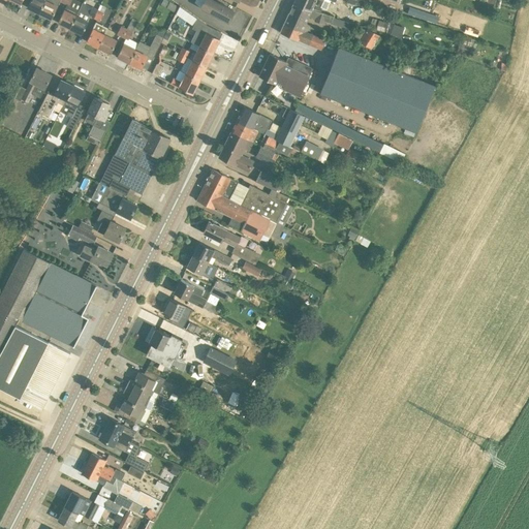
[(45,0),(30,0),(27,7),(39,13),(45,0)]
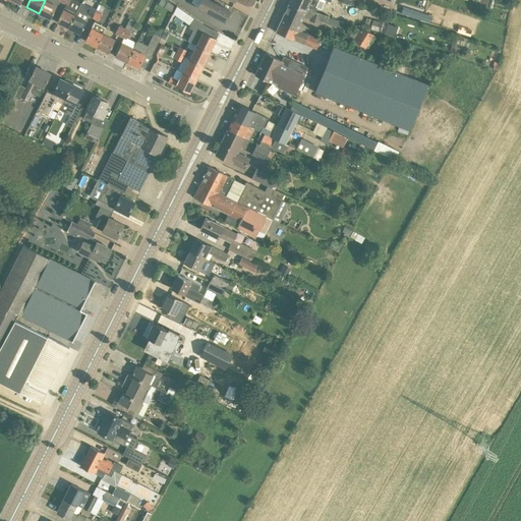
[(51,18),(58,3),(59,1),(62,3),(63,0),(45,0),(39,13),(51,18)]
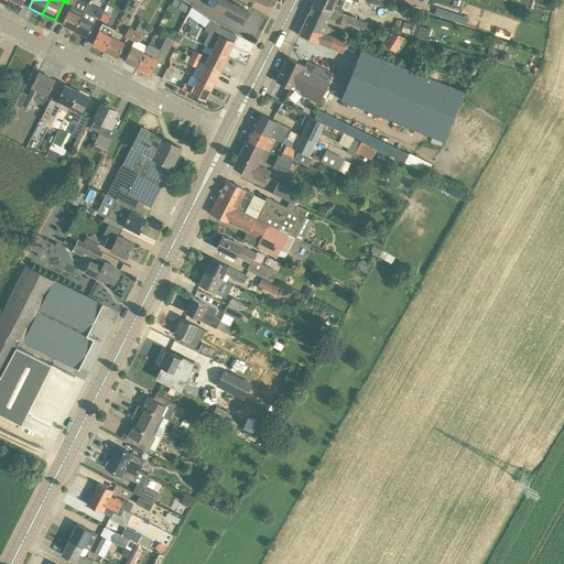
[(62,23),(75,30),(82,17),(85,11),(74,6),(76,0),(68,0),(67,3),(71,6),(68,10),(62,23)]
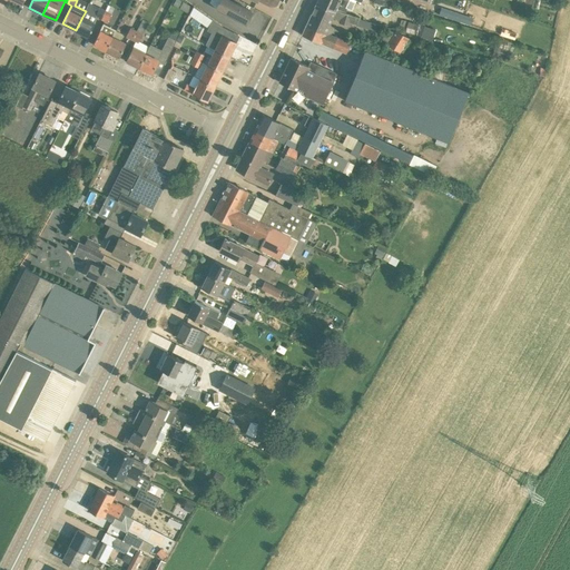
[(176,0),(174,5),(179,9),(180,7),(190,12),(193,7),(184,1),(180,0),(176,0)]
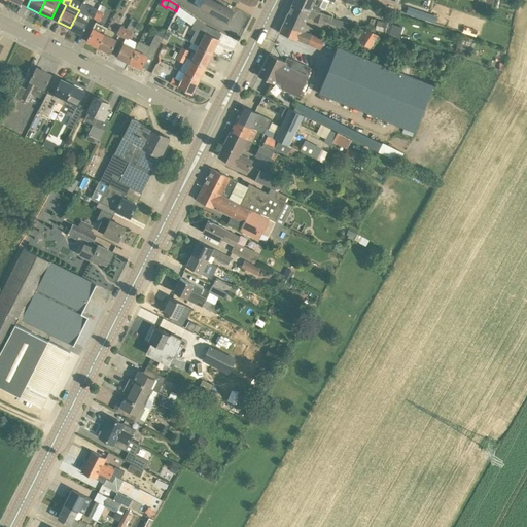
[(227,22),(233,10),(212,0),(204,0),(200,8),(227,22)]
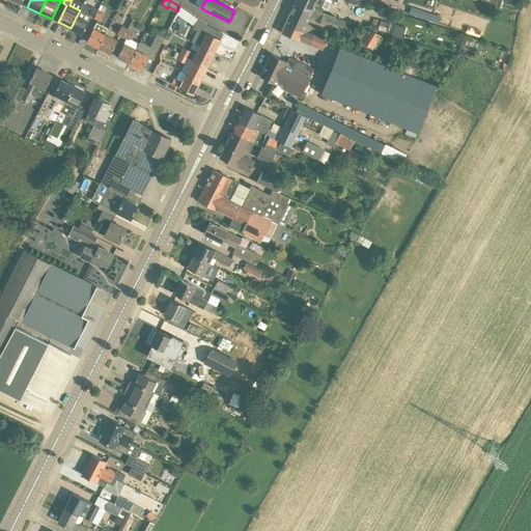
[(296,0),(295,3),(327,15),(332,1),(337,3),(337,0),(296,0)]
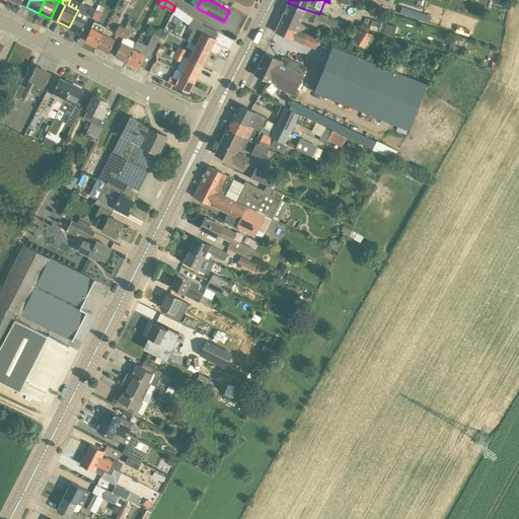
[(319,14),(288,3),(279,24),(301,33),(305,24),(301,22),(304,16),(309,18),(308,20),(318,24),(319,21),(324,23),(327,16),(319,14)]
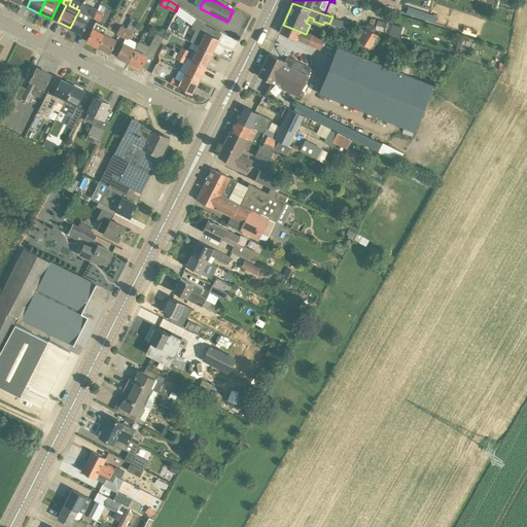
[(81,34),(91,16),(94,18),(98,10),(92,7),(89,14),(79,10),(76,15),(70,28),(81,34)]
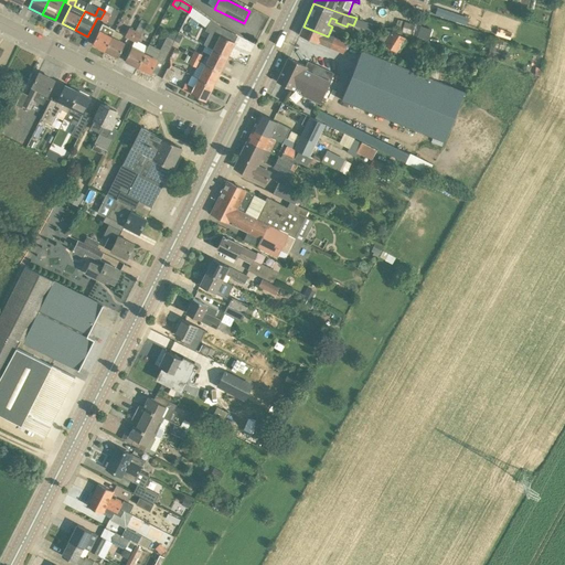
[(459,23),(460,17),(437,9),(435,14),(459,23)]
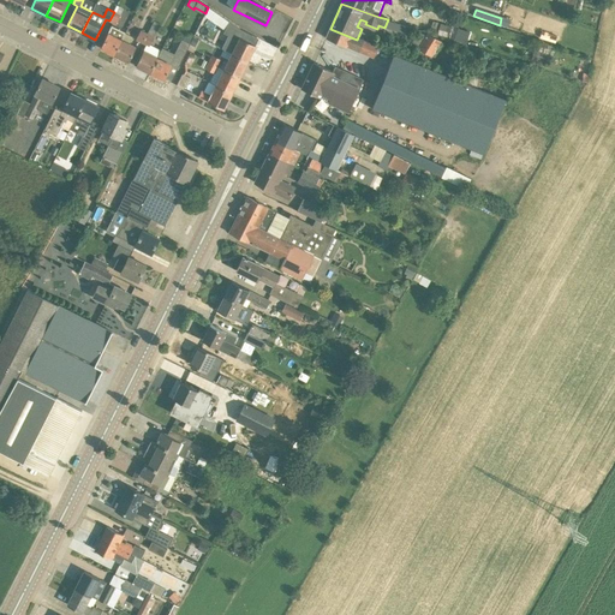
[(114,12),(109,21),(117,24),(120,16),(114,12)]
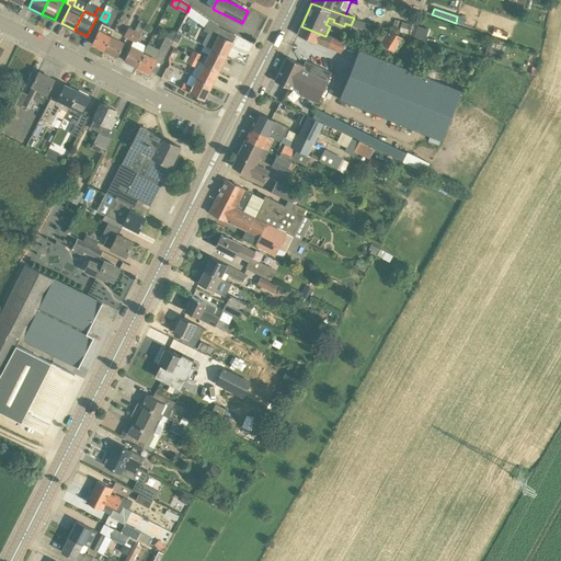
[(146,22),(139,19),(135,30),(141,33),(146,22)]
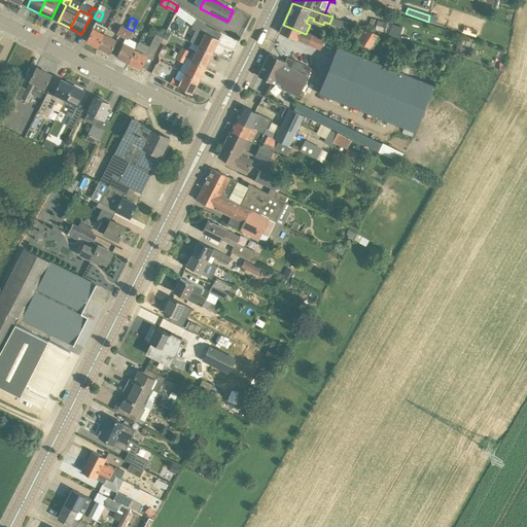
[(206,25),(196,20),(191,29),(199,32),(198,34),(204,37),(199,46),(212,53),(219,39),(203,31),(206,25)]
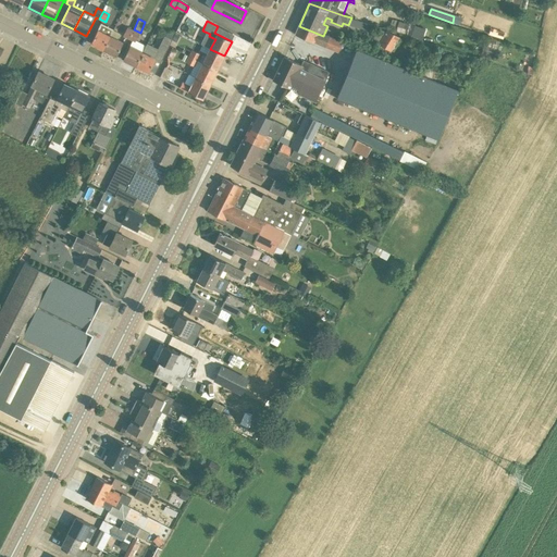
[(407,35),(407,34),(410,25),(396,21),(393,31),(407,35)]
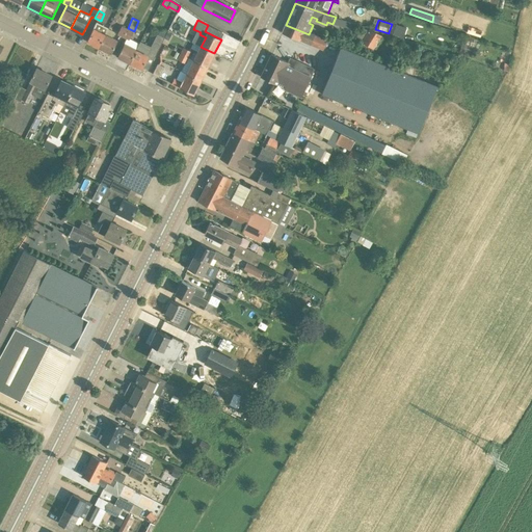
[(99,48),(106,35),(109,28),(97,22),(87,42),(99,48)]
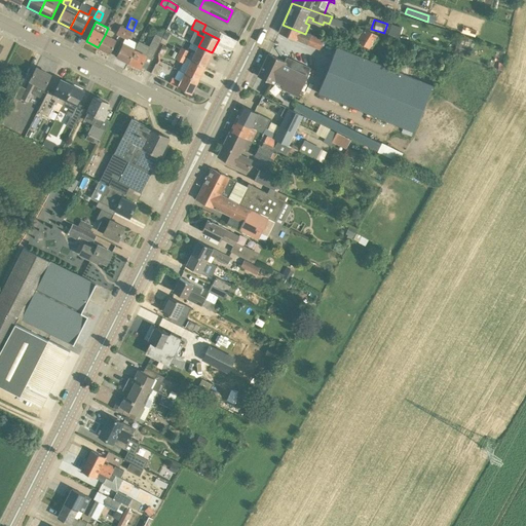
[(387,24),(384,32),(396,36),(399,27),(388,23),(387,24)]
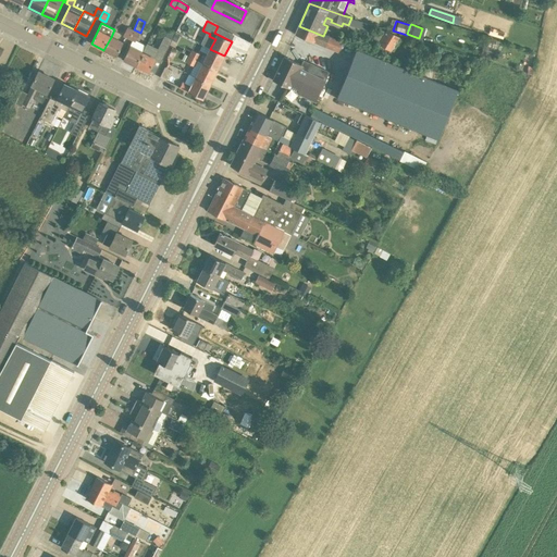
[(123,36),(128,39),(134,29),(127,26),(123,36)]
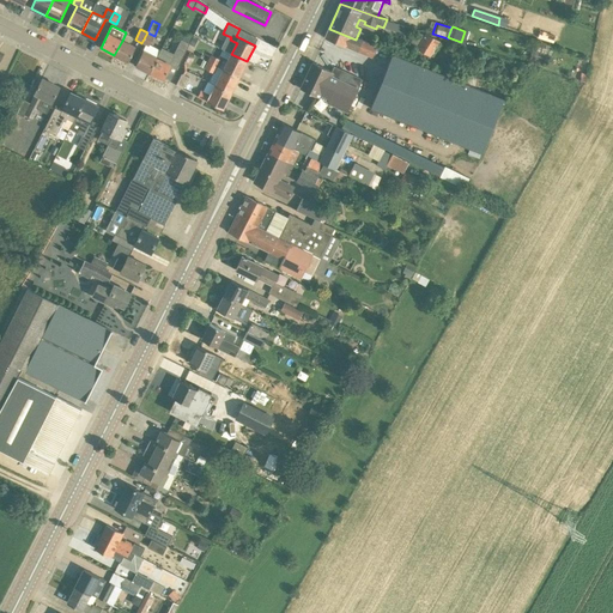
[(372,58),(374,54),(377,47),(356,40),(329,29),(325,38),(372,58)]
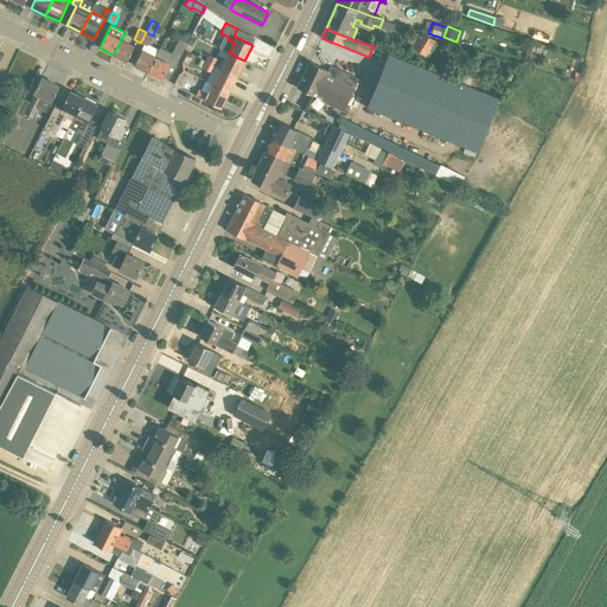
[(140,43),(145,45),(147,46),(148,45),(153,36),(146,32),(140,43)]
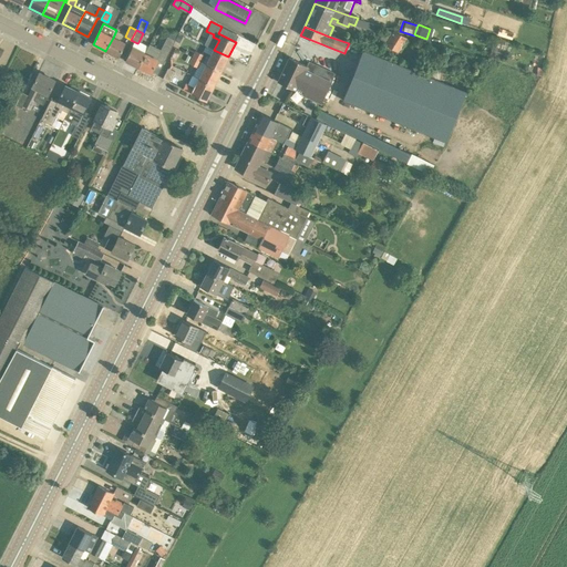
[(406,38),(394,31),(385,45),(398,53),(406,38)]
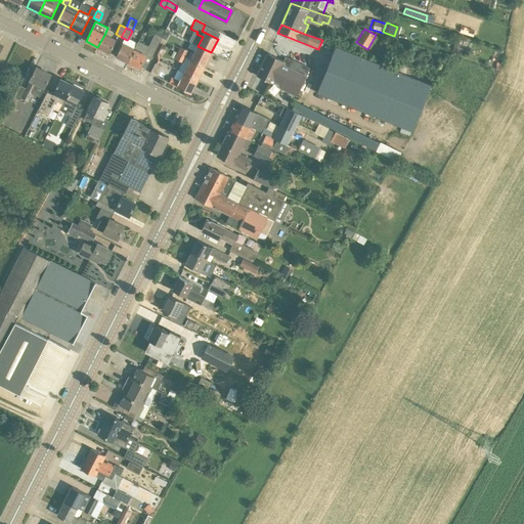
[(138,41),(134,49),(128,61),(140,68),(145,56),(151,58),(162,38),(162,37),(155,34),(148,46),(138,41)]
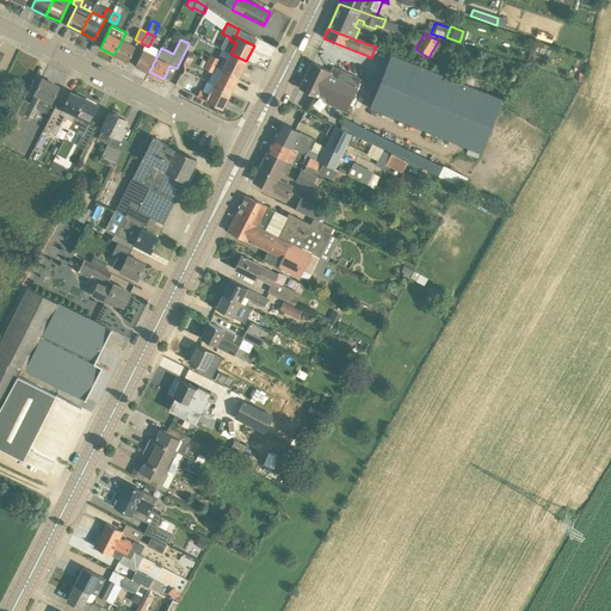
[(135,47),(122,41),(113,55),(128,62),(135,47)]
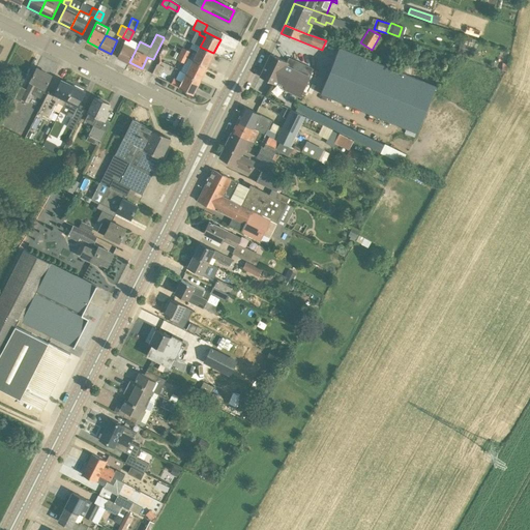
[(463,36),(459,51),(471,54),(475,40),(463,36)]
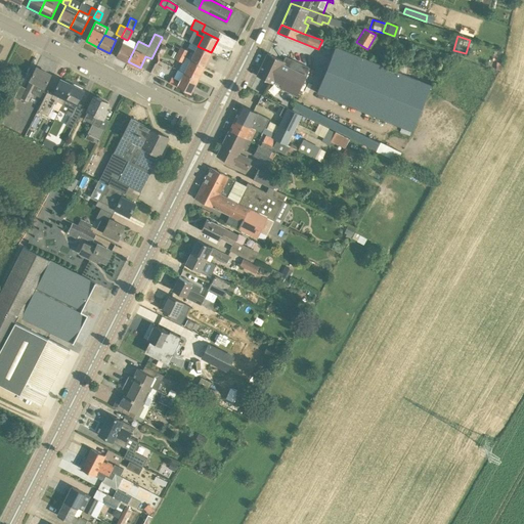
[(116,56),(128,61),(134,49),(122,43),(116,56)]
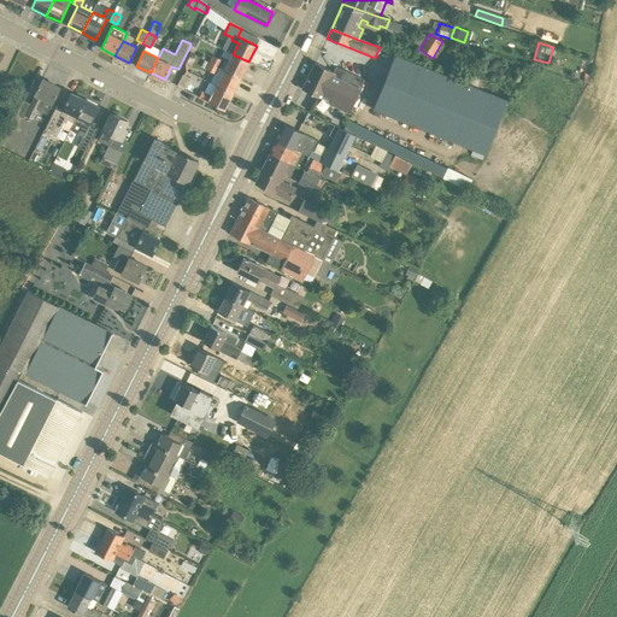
[(248,62),(233,54),(230,60),(223,57),(221,59),(213,56),(210,63),(240,77),(248,62)]
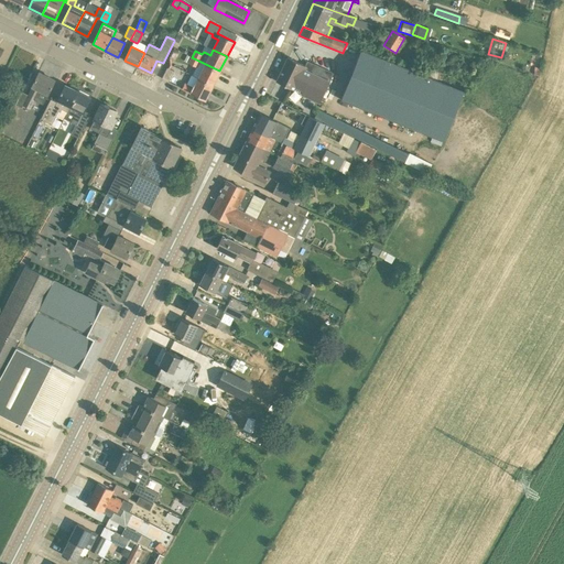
[(464,91),(360,50),(340,100),(444,142),(464,91)]
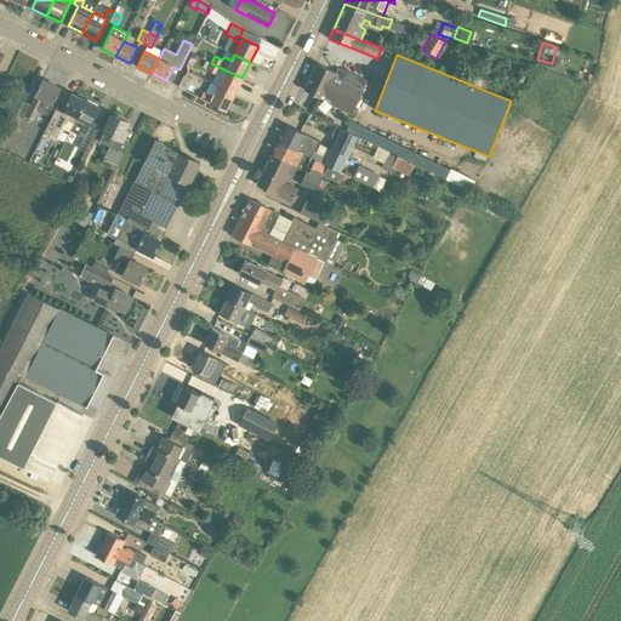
[(241,78),(211,63),(208,69),(216,74),(211,84),(218,86),(234,95),(241,78)]
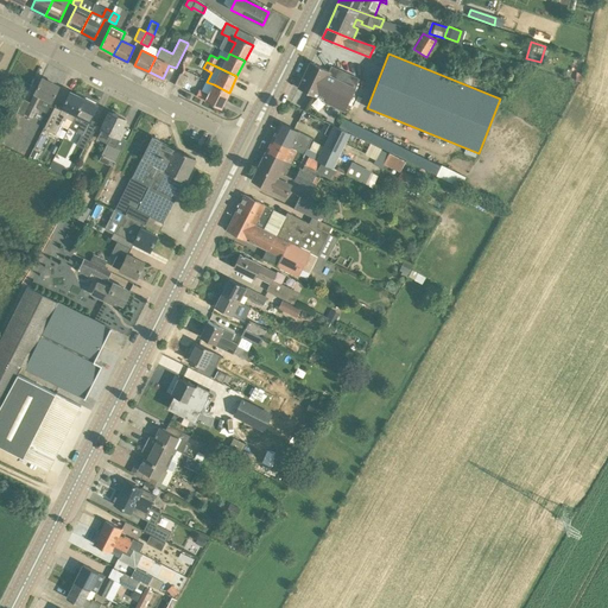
[(298,88),(343,109),(359,78),(339,69),(335,78),(327,74),(329,70),(310,62),(298,88)]
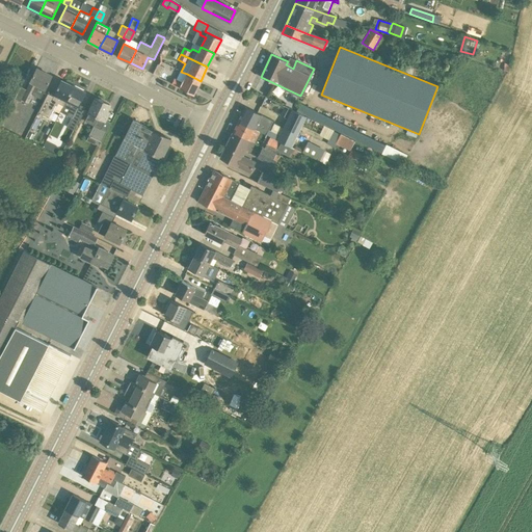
[(159,77),(164,68),(158,64),(153,74),(159,77)]
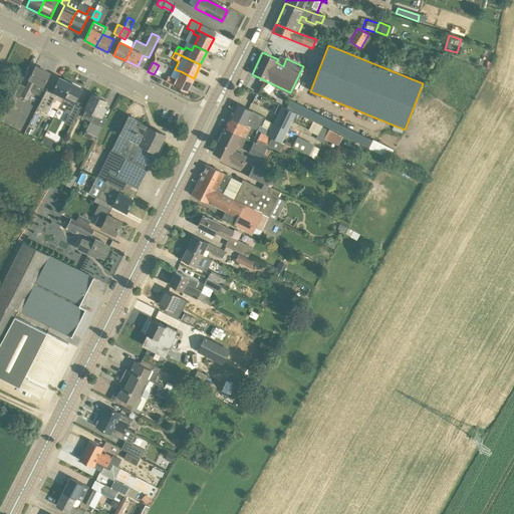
[(34,105),(38,107),(46,90),(42,88),(50,73),(35,66),(29,78),(25,87),(19,84),(14,96),(19,99),(21,97),(27,100),(31,92),(39,95),(34,105)]
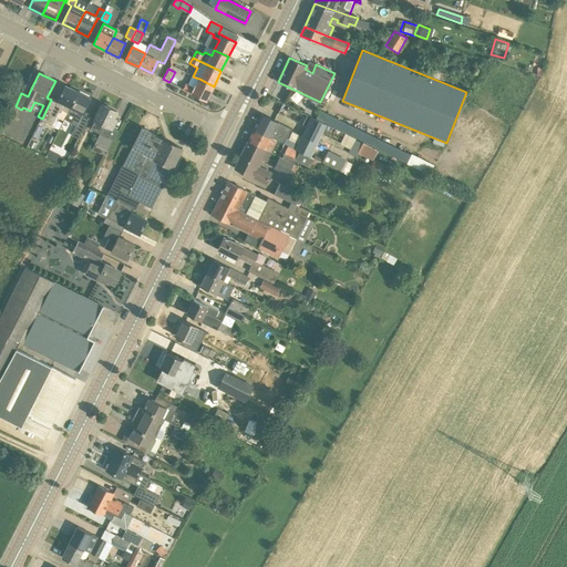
[(206,101),(214,86),(199,79),(195,89),(186,84),(183,90),(206,101)]
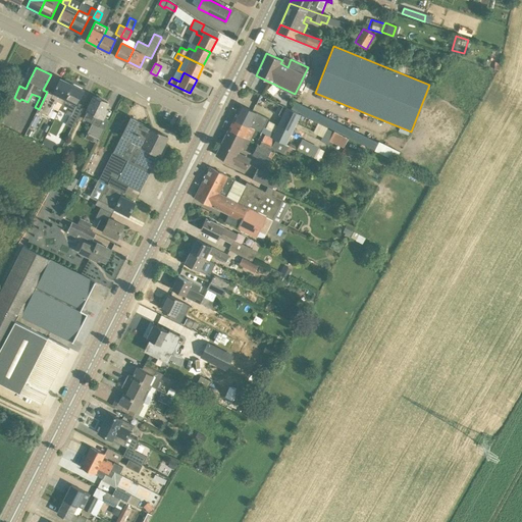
[(47,92),(39,109),(37,112),(47,117),(51,109),(57,113),(58,111),(71,85),(60,79),(52,94),(47,92)]
